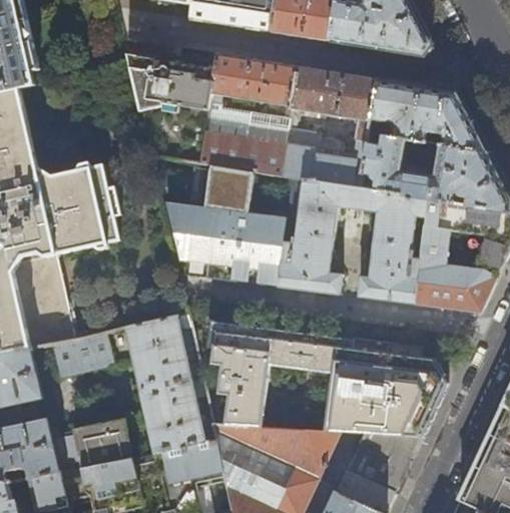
[(163,0),(188,4),(188,0),(0,0),(0,91),(17,87),(34,83),(14,0),(163,0)]
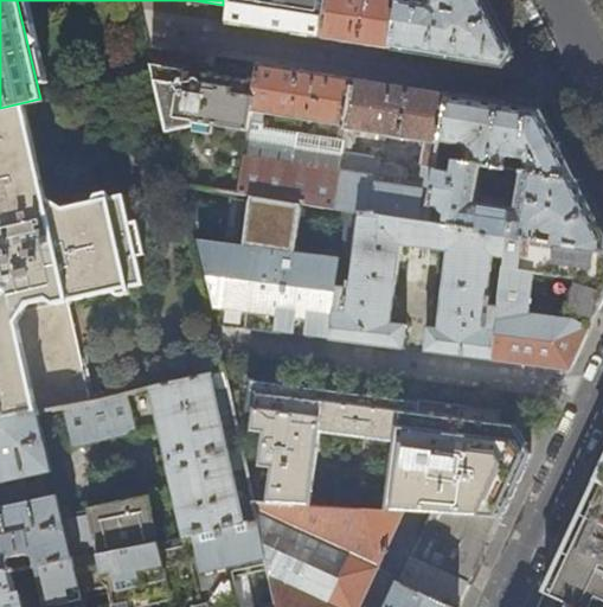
[(223,0),(223,5),(220,24),(268,31),(319,38),(324,0),(223,0)]
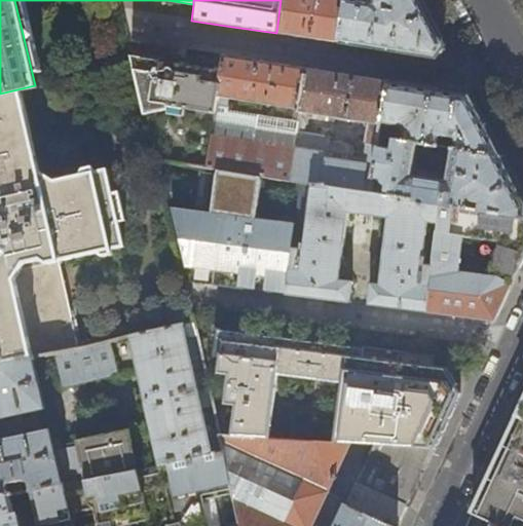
[(281,0),(276,33),(303,38),(336,43),(341,0),(281,0)]
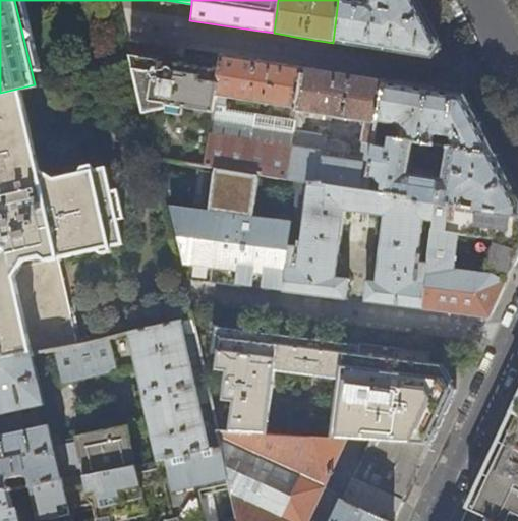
[(422,14),(414,0),(365,0),(372,13),(368,16),(360,1),(356,0),(338,0),(333,43),(368,48),(428,57),(439,45),(422,14)]
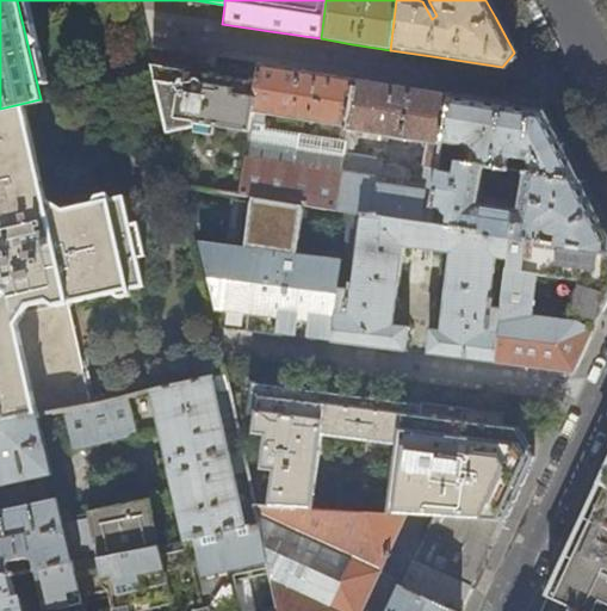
[(155,72),(180,183),(239,193),(251,111),(255,82),(200,73),(153,66),(155,72)]
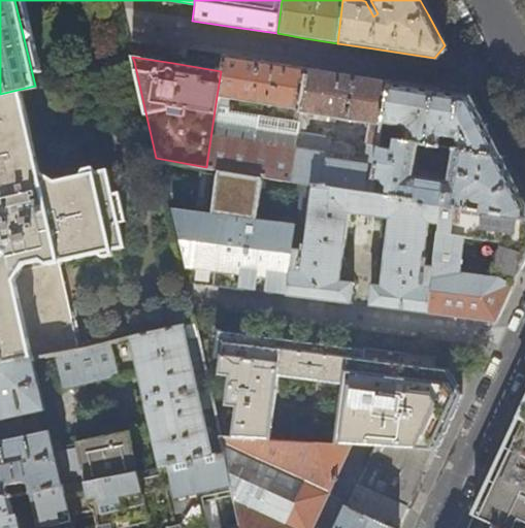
[(240,59),(223,57),(221,71),(217,96),(206,167),(215,168),(260,175),(286,179),(299,109),(306,69),(262,63),(240,59)]
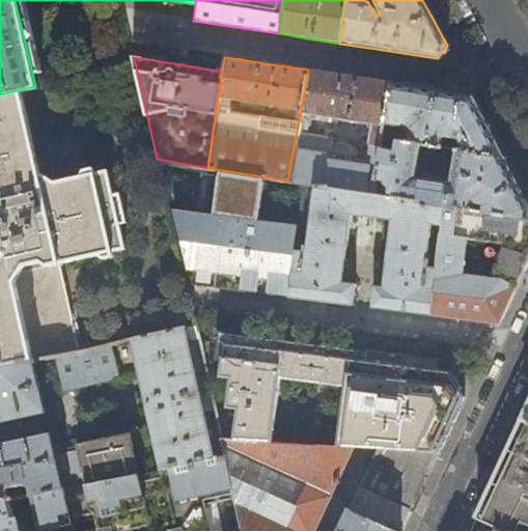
[(348,76),(308,70),(301,110),(287,180),(302,183),(371,194),(371,189),(373,178),(381,139),(383,124),(390,83),(348,76)]
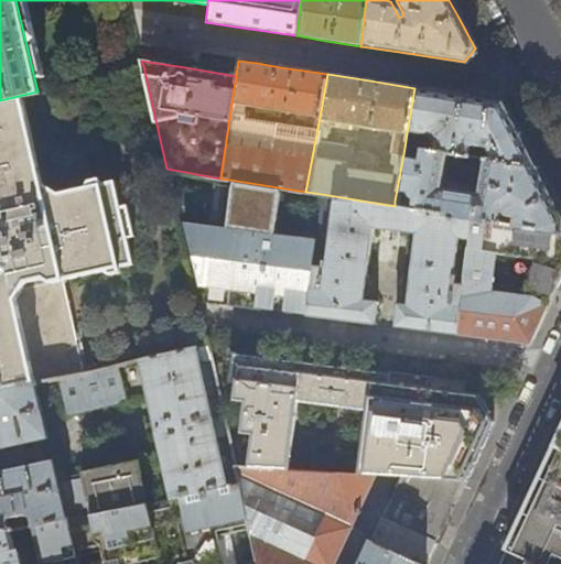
[(414,88),(407,132),(425,136),(431,143),(429,152),(463,156),(465,145),(483,148),(486,154),(485,160),(537,167),(511,120),(502,101),(488,99),(451,94),(414,88)]
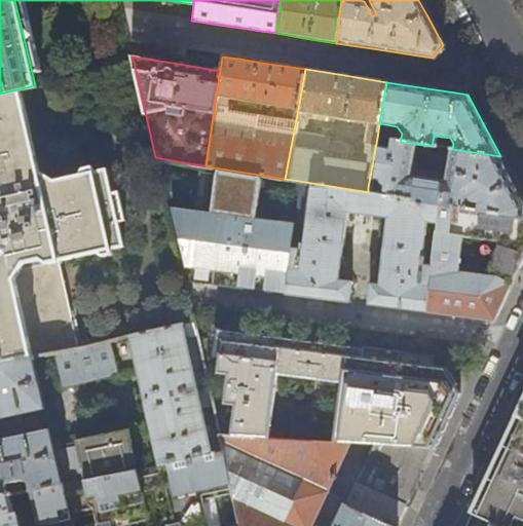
[(35,168),(17,89),(0,94),(0,364),(75,346),(57,261),(71,257),(69,250),(92,245),(95,252),(120,246),(115,222),(121,221),(115,192),(109,193),(104,170),(78,176),(79,183),(55,188),(53,181),(35,168)]
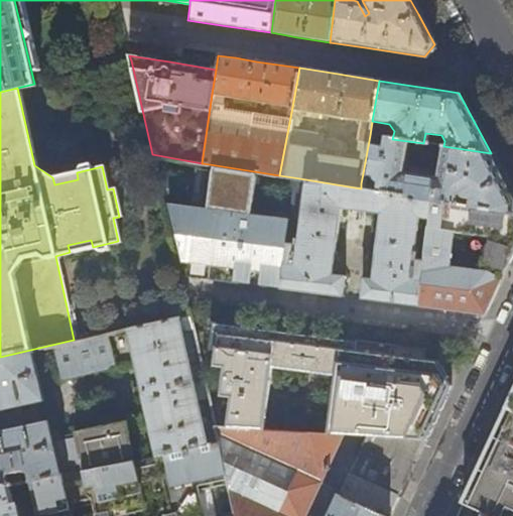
[(392,139),(370,135),(363,173),(372,175),(373,177),(373,179),(375,180),(377,181),(376,190),(427,200),(451,203),(453,196),(468,198),(467,206),(512,213),(512,196),(502,174),(491,153),(443,146),(423,143),(392,139)]
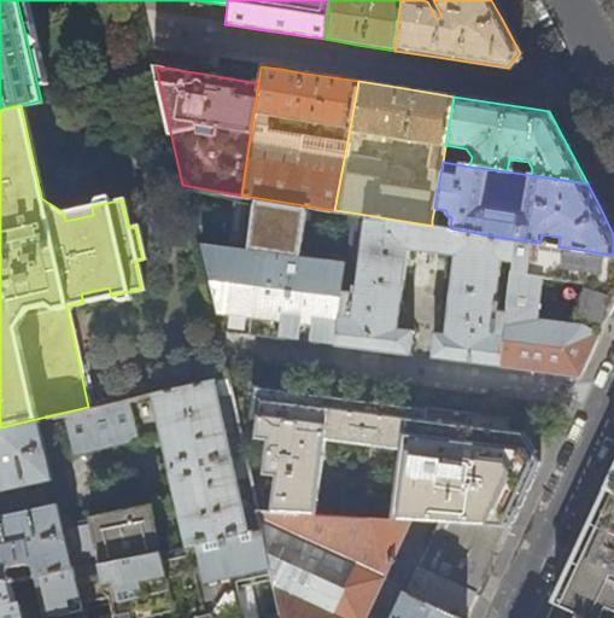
[(304,205),(251,197),(245,246),(298,252),(304,205)]
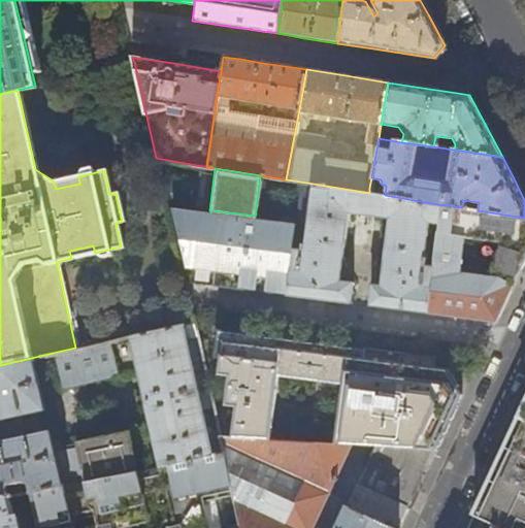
[(369,193),(300,182),(295,221),(286,295),(350,303),(350,301),(348,301),(350,282),(336,281),(346,212),(387,218),(379,285),(370,284),(369,303),(368,303),(368,304),(367,304),(367,306),(424,314),(427,292),(418,291),(419,281),(428,282),(437,204),(385,195),(380,194),(369,193)]
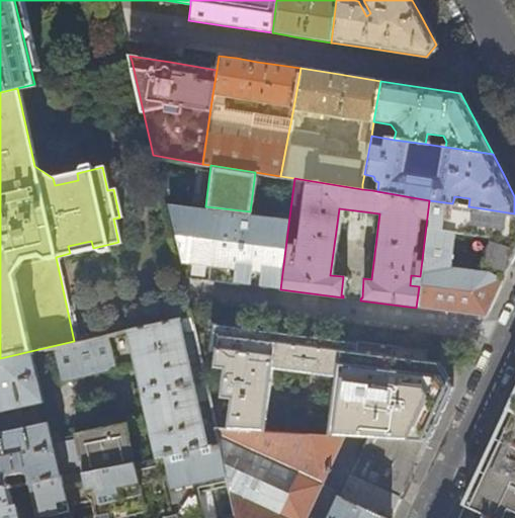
[(452,203),(429,200),(420,276),(419,286),(416,308),(446,311),(484,316),(504,272),(514,247),(514,213),(468,206),(452,203)]
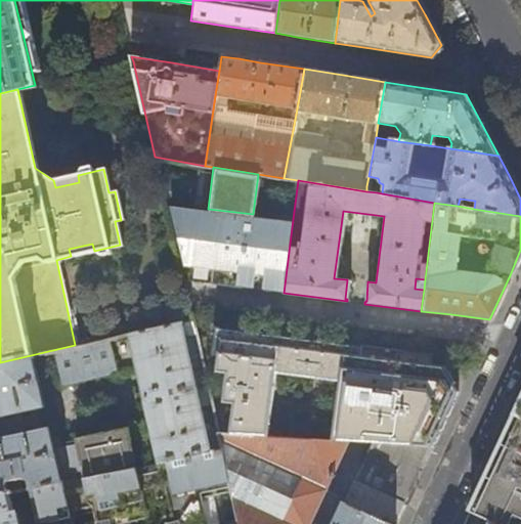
[(213,273),(211,285),(215,285),(255,290),(284,293),(293,219),(253,214),(208,209),(170,204),(183,264),(202,270),(202,272),(213,273)]
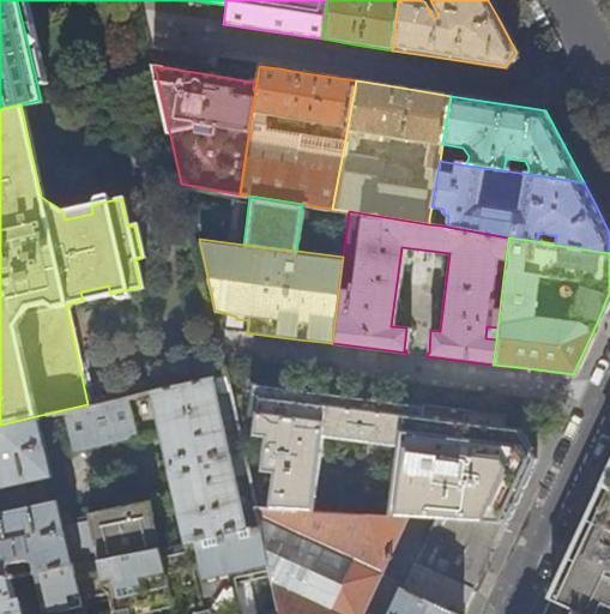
[(183,542),(243,529),(210,377),(150,391),(183,542)]
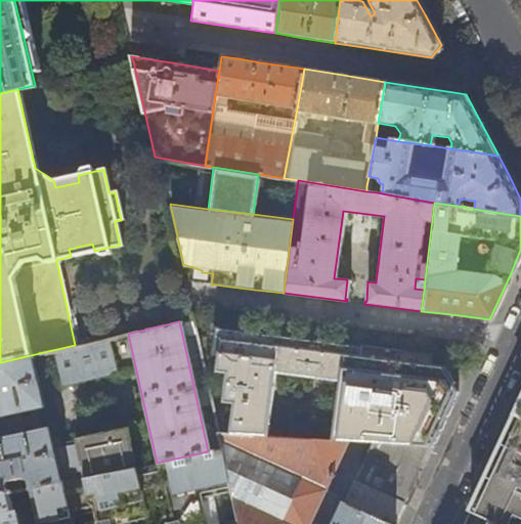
[(228,435),(264,437),(270,390),(336,395),(330,440),(348,441),(370,442),(431,445),(438,429),(456,392),(437,367),(427,366),(428,355),(403,352),(353,347),(295,340),(237,333),(212,330),(209,355),(214,356),(212,373),(224,375),(220,403),(232,405),(228,435)]
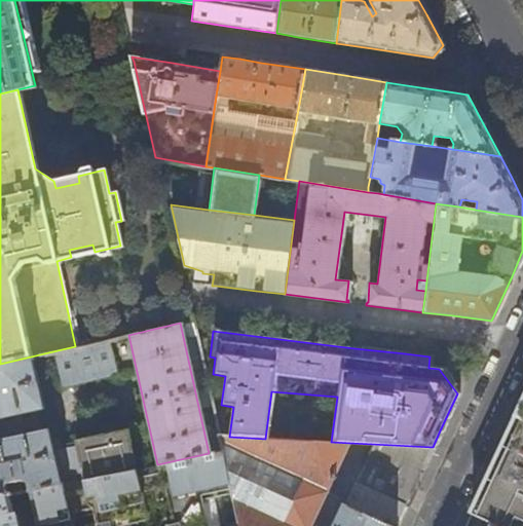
[(106,340),(75,346),(0,364),(0,368),(1,372),(0,374),(0,497),(7,496),(5,484),(22,481),(24,485),(28,484),(29,491),(138,468),(128,429),(76,441),(77,447),(52,452),(47,429),(0,439),(0,418),(43,409),(35,371),(55,366),(61,386),(115,374),(106,340)]
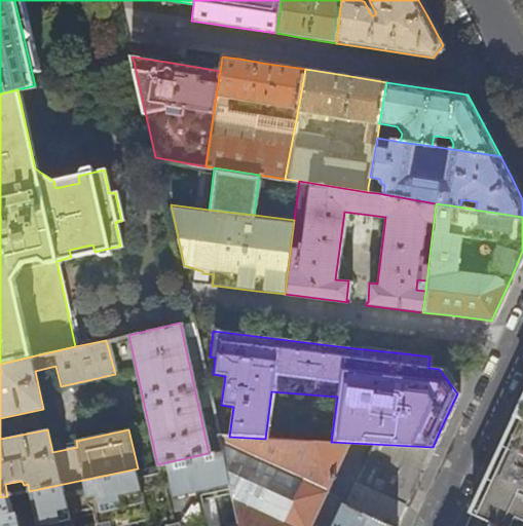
[(522,525),(522,398),(517,411),(500,446),(487,476),(470,514),(495,525),(522,525)]
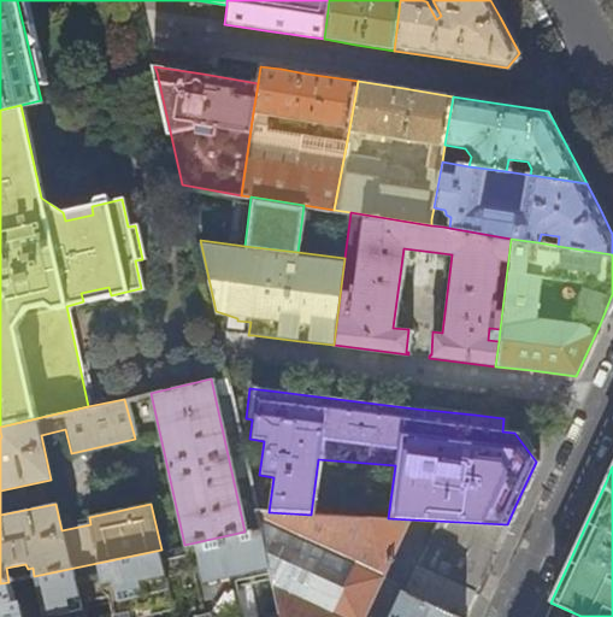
[(388,518),(311,515),(269,512),(255,511),(259,528),(277,612),(278,616),(463,616),(489,564),(507,524),(435,521),(402,592),(381,582),(410,519),(388,518)]
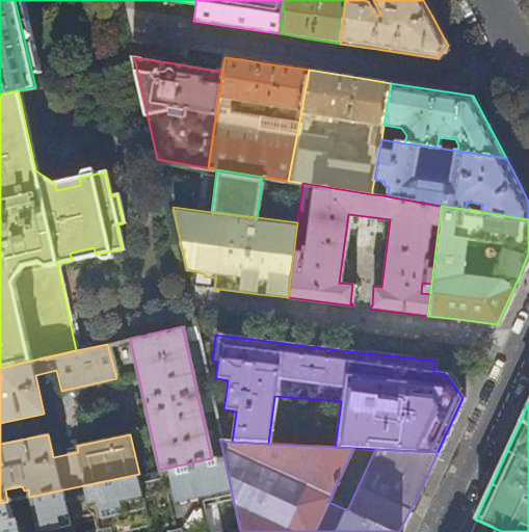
[(146,521),(141,500),(173,493),(180,531),(219,531),(239,528),(223,455),(211,458),(159,470),(139,474),(29,497),(28,497),(35,531),(46,530),(46,531),(70,531),(69,521),(99,514),(102,530),(146,521)]
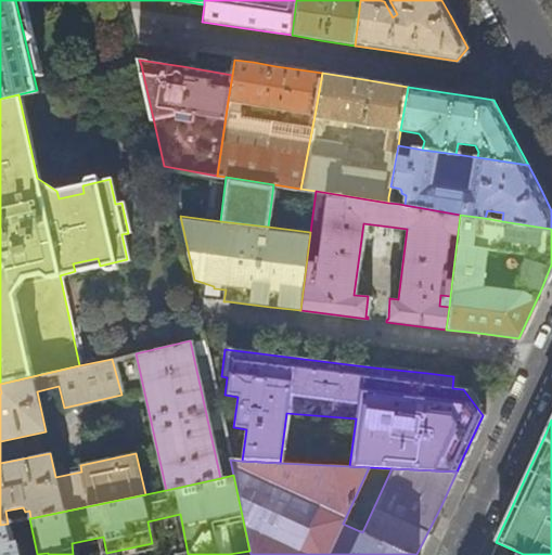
[(20,554),(18,545),(12,546),(8,524),(0,525),(0,554),(20,554)]
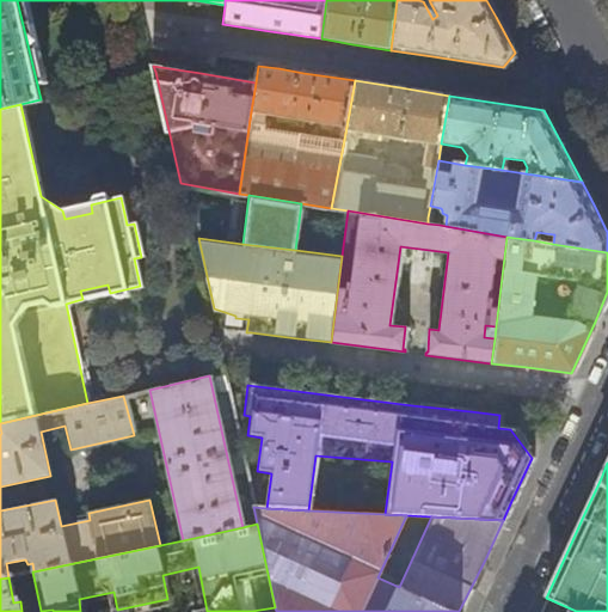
[(576,611),(546,598),(539,611),(576,611)]
